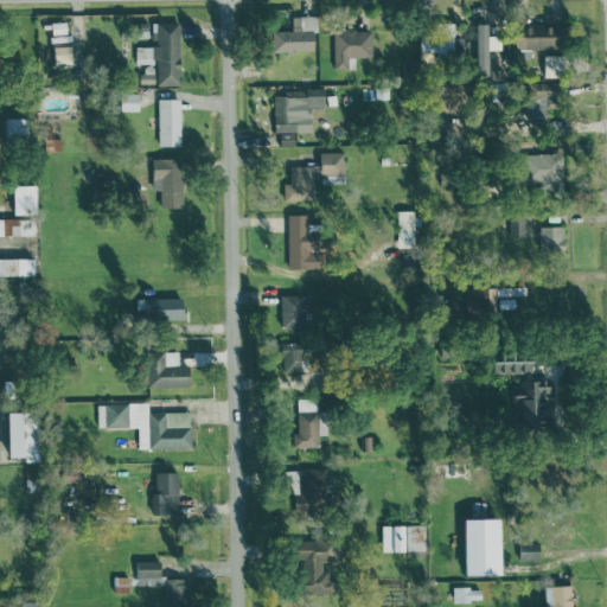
[(292,16),(293,29),(273,30),(273,51),(317,50),(315,14),(292,16)]
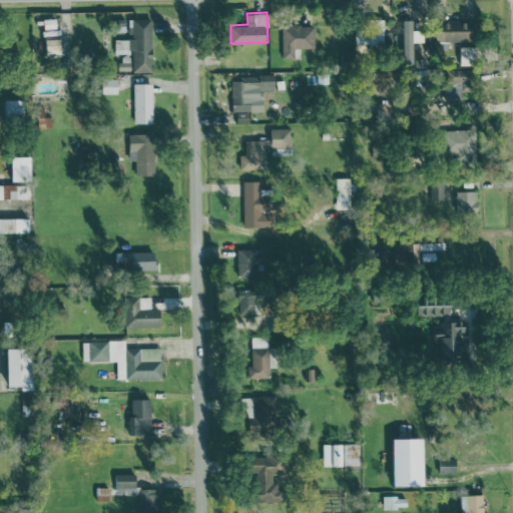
[(151,18),(129,18),(130,38),(114,38),(115,53),(132,52),(133,71),(152,71),(151,18)]
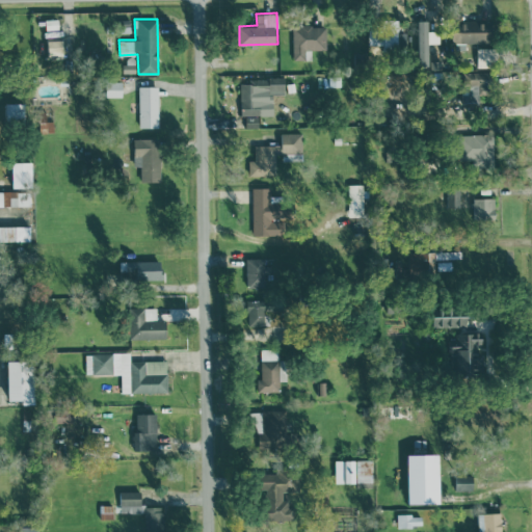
[(428,20),(419,20),(418,63),(429,63),(429,43),(440,43),(440,30),(428,30),(428,20)]
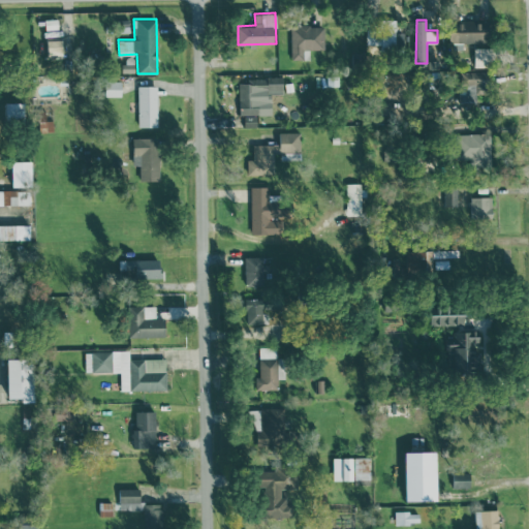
[(492,21),(449,21),(449,41),(492,42),(492,21)]
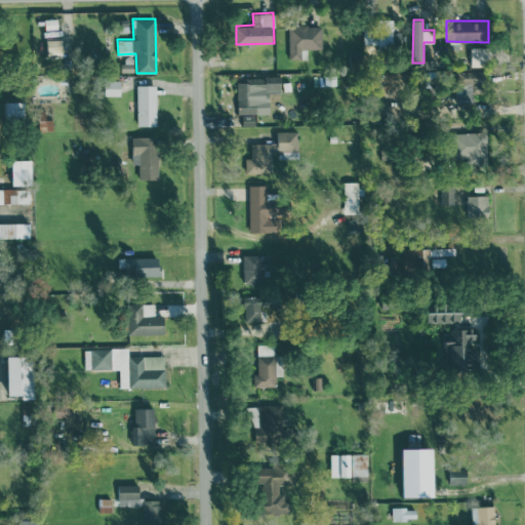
[(322,25),(288,25),(289,58),(301,58),(300,48),(322,48),(322,25)]
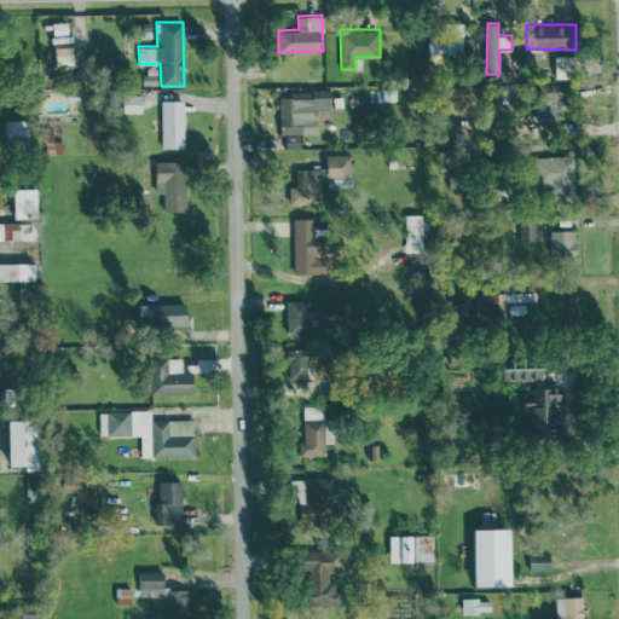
[(428,52),(462,53),(463,30),(429,30),(428,52)]
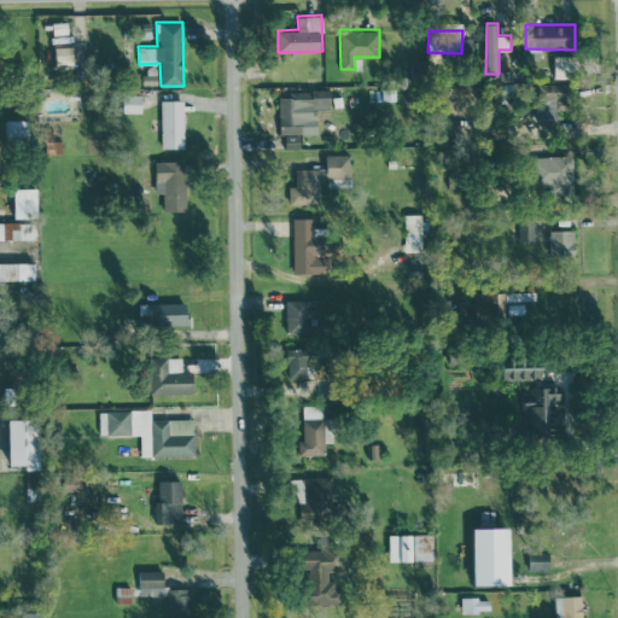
[(53,46),(57,65),(81,62),(79,42),(53,46)]
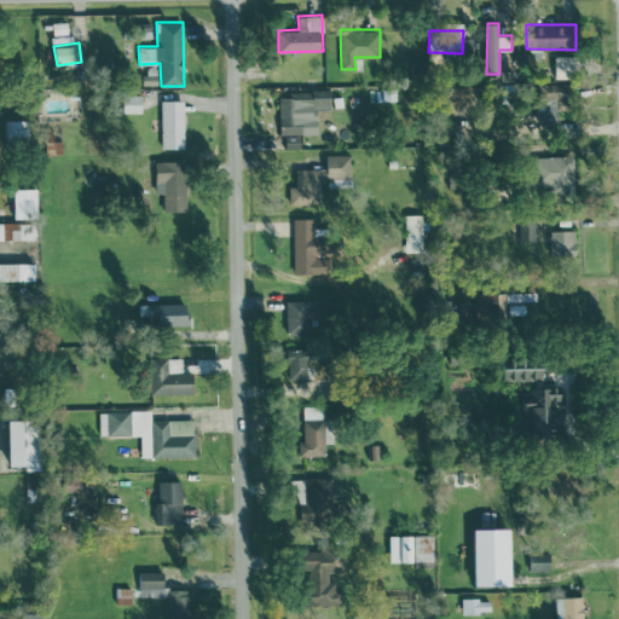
[(555,77),(578,77),(578,55),(555,55),(555,77)]
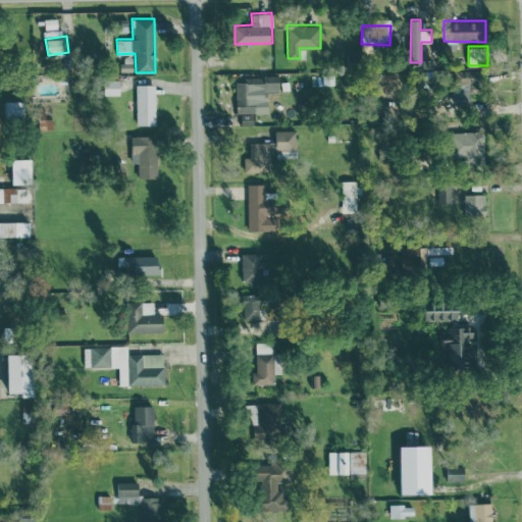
[(457,70),(458,100),(477,100),(476,70),(457,70)]
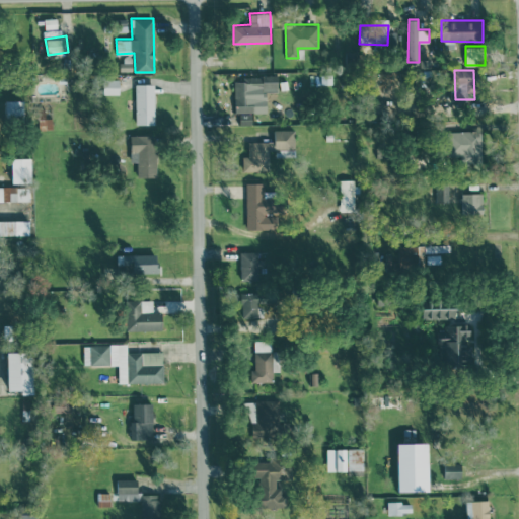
[(278,75),(242,76),(242,81),(234,81),(234,113),(267,112),(267,91),(278,91),(278,75)]
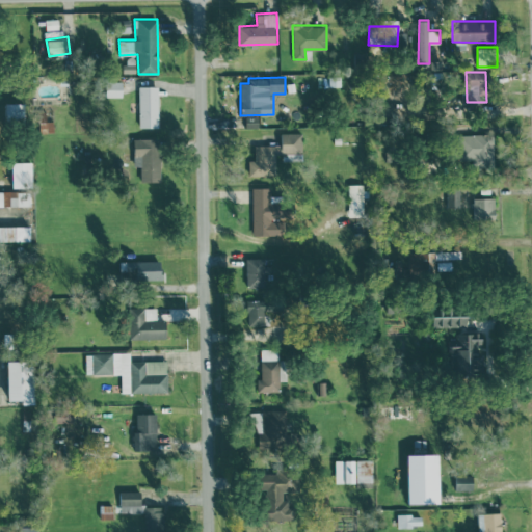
[(105,97),(122,97),(123,81),(106,80),(105,97)]
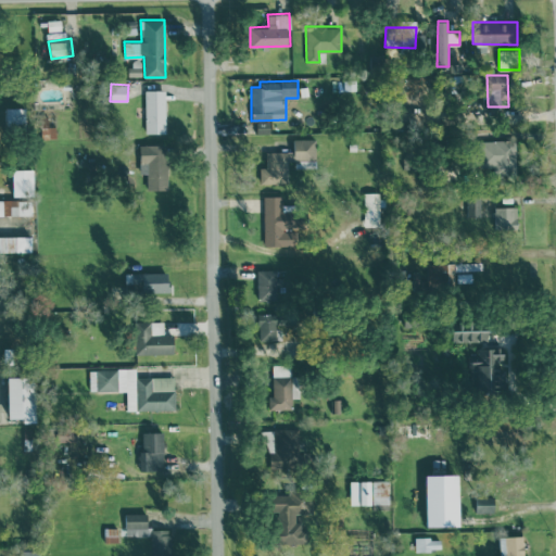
[(146,133),(166,133),(165,89),(144,89),(146,133)]
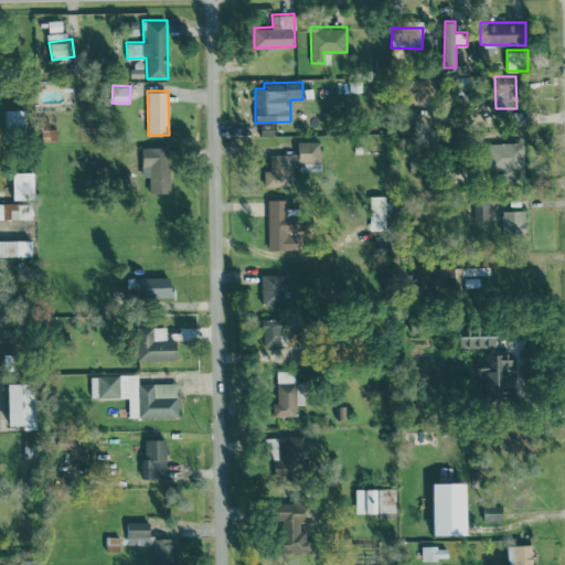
[(6,124),(24,124),(25,109),(7,108),(6,124)]
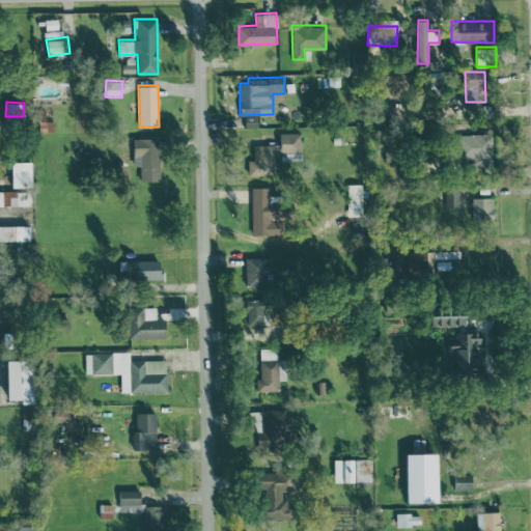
[(245,127),(258,127),(258,115),(245,115),(245,127)]
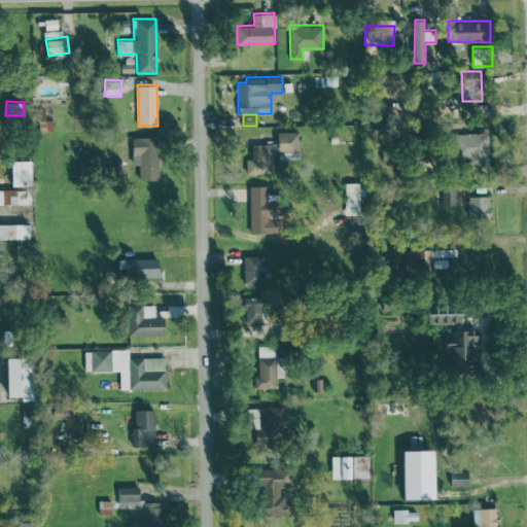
[(53,119),(38,119),(38,131),(53,131),(53,119)]
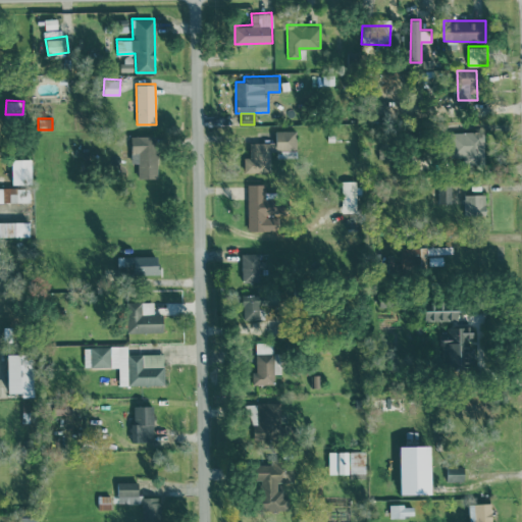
[(244,171),(270,171),(270,150),(297,150),(297,129),(275,129),(275,142),(250,142),(250,156),(244,157),(244,171)]
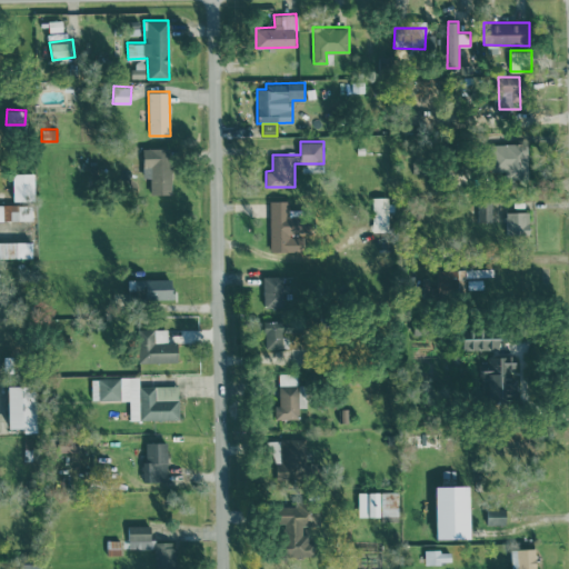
[(528,142),(492,143),(492,170),(507,170),(507,177),(529,177),(528,142)]
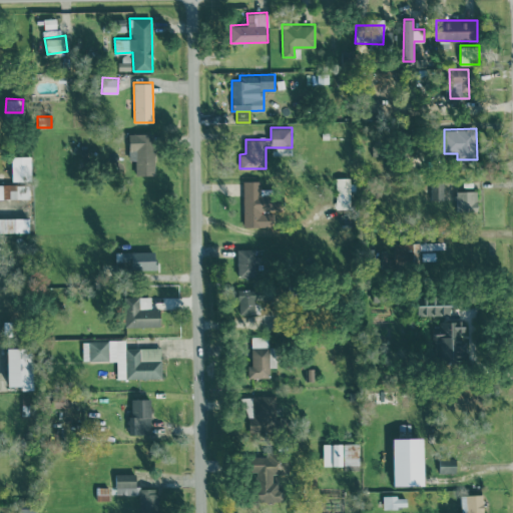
[(154,132),(128,133),(129,159),(135,159),(136,174),(155,174),(154,132)]
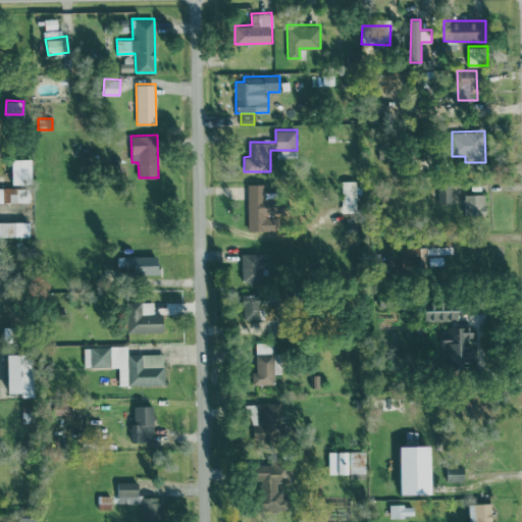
[(32,158),(11,158),(12,184),(32,183),(32,158)]
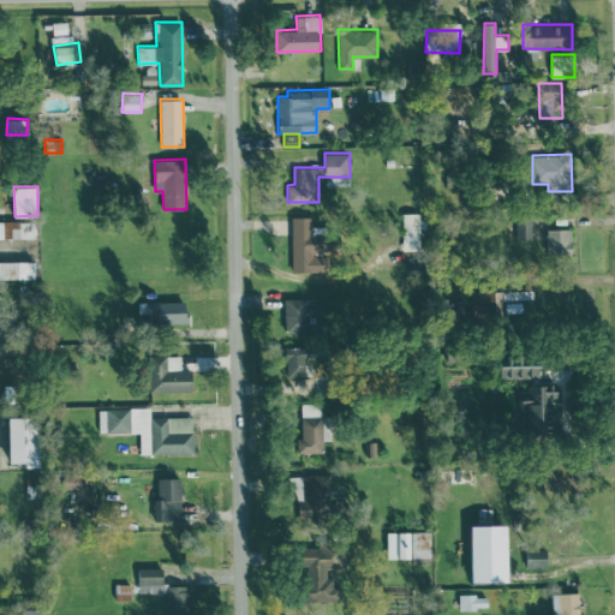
[(402,249),(421,250),(421,213),(404,212),(402,249)]
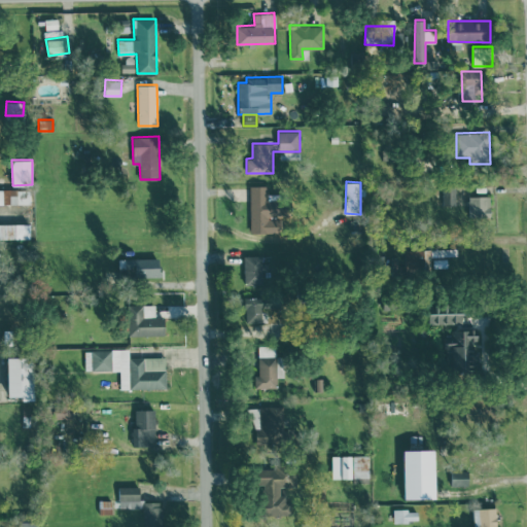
[(249,232),(279,232),(279,218),(268,218),(269,185),(250,185),(249,232)]
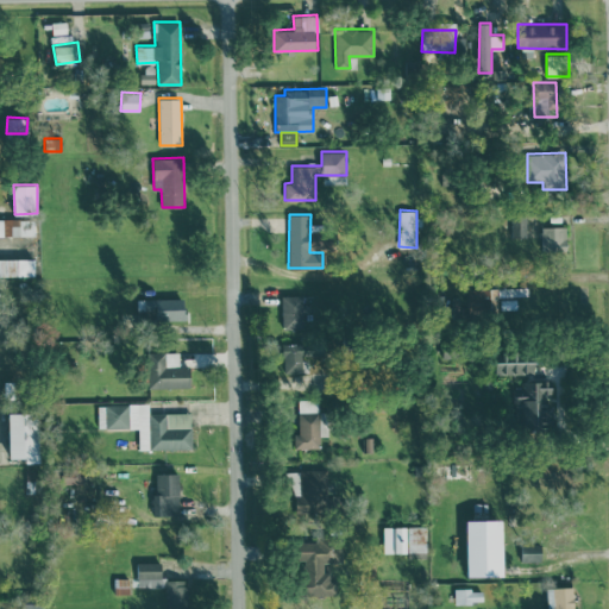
[(526,214),(510,214),(512,237),(527,236),(526,214)]
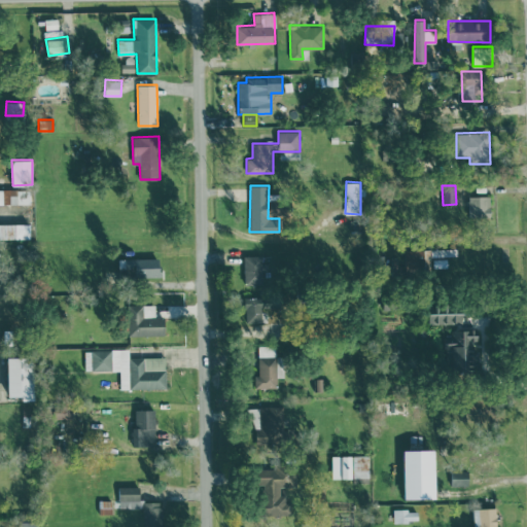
[(0,203),(30,203),(30,188),(0,188),(0,203)]
